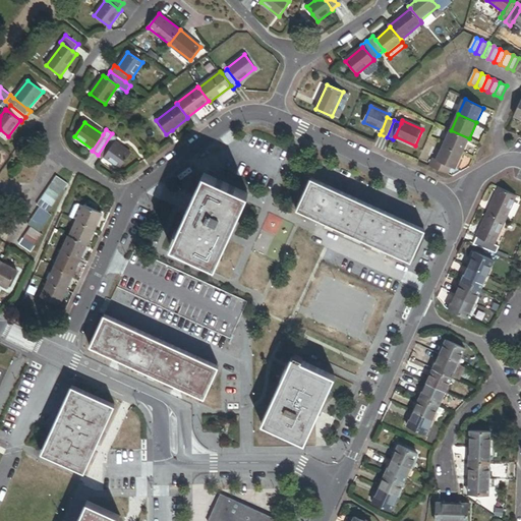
[(444,146),(462,154),(469,138),(451,130),(444,146)]
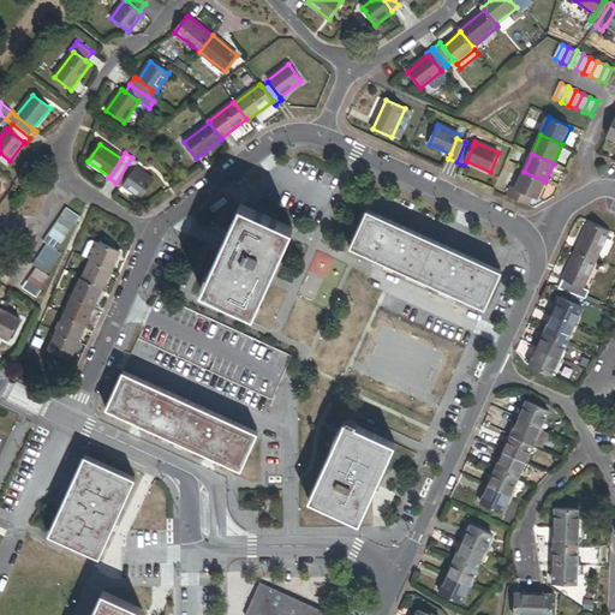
[(132,157),(115,183),(121,187),(124,185),(135,168),(139,162),(132,157)]
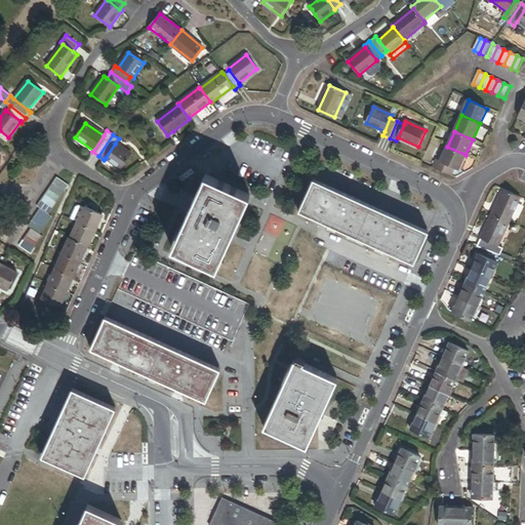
[(115,144),(106,158),(121,169),(131,155),(115,144)]
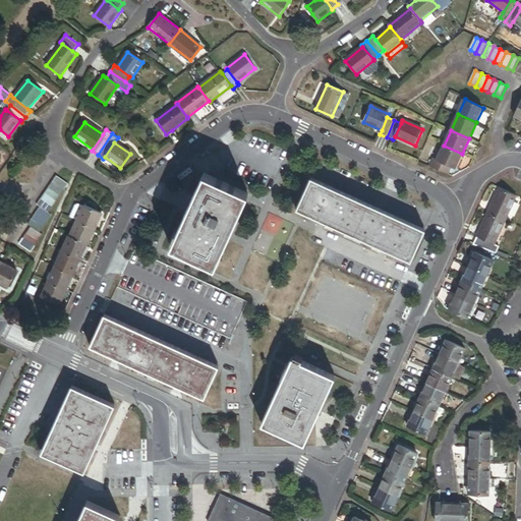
[(444,146),(438,161),(433,159),(430,167),(449,175),(453,167),(456,169),(462,154),(444,146)]
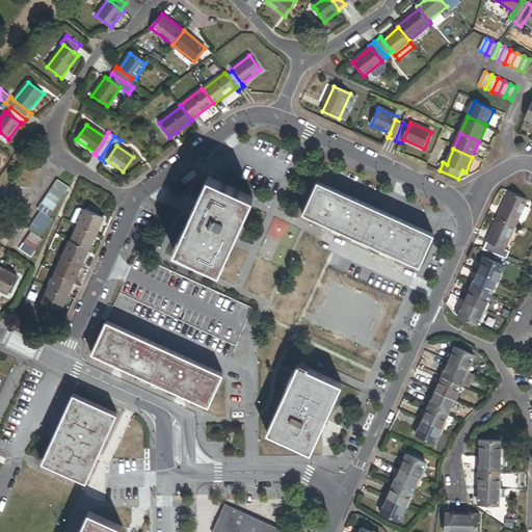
[(208,177),(182,237),(178,245),(176,251),(220,272),(223,266),(227,258),(254,197),(208,177)]
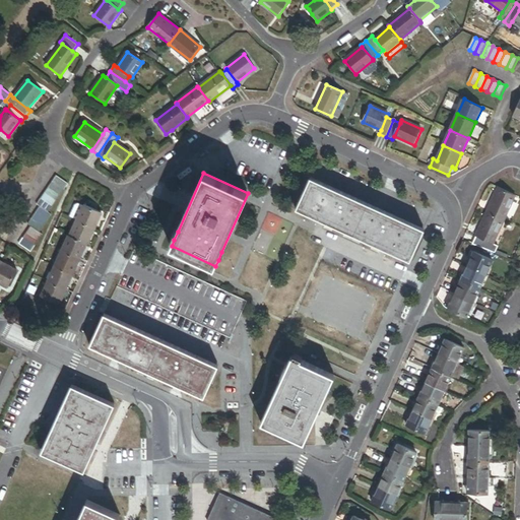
[(68,185),(57,177),(53,183),(64,190),(68,185)]
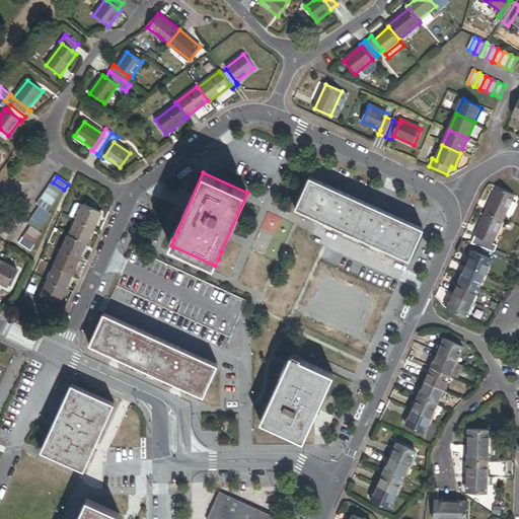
[(424,229),(310,177),(296,209),(410,261),(424,229)]
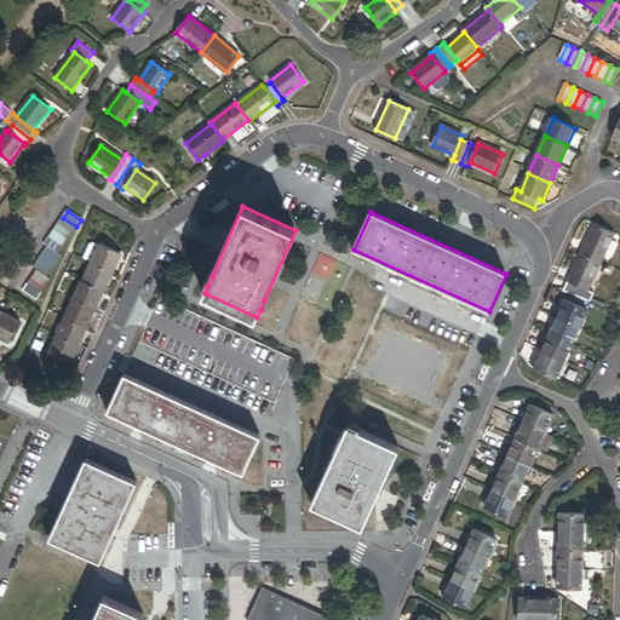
[(76,227),(63,218),(58,224),(72,234),(76,227)]
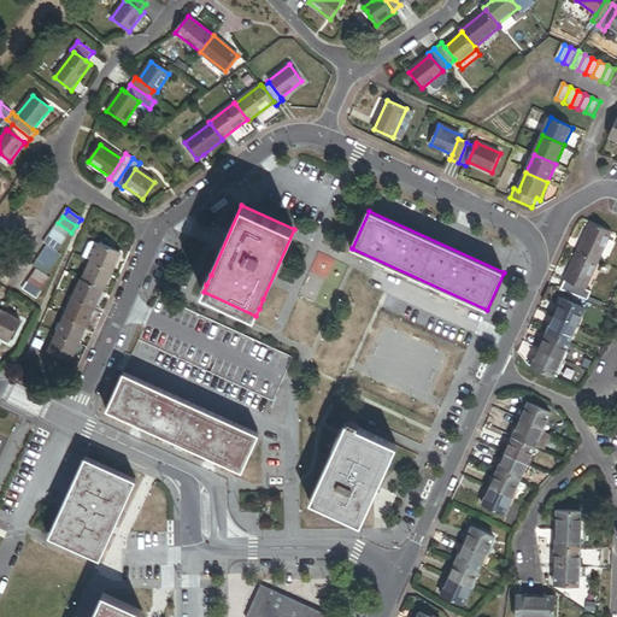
[(71,233),(58,223),(53,230),(66,239),(71,233)]
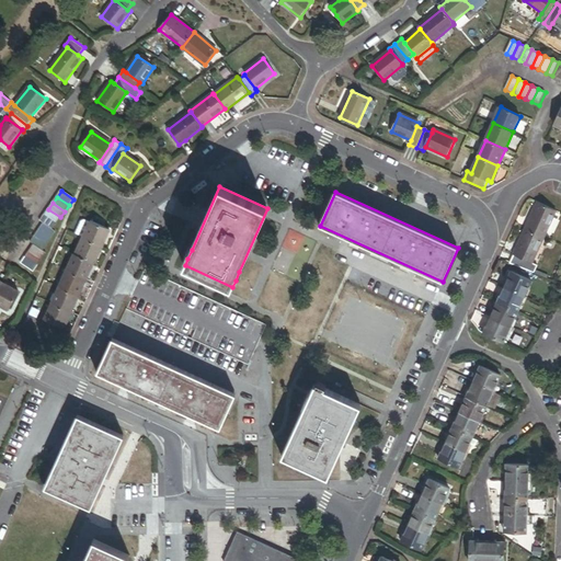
[(545,237),(557,212),(538,203),(527,229),(545,237)]
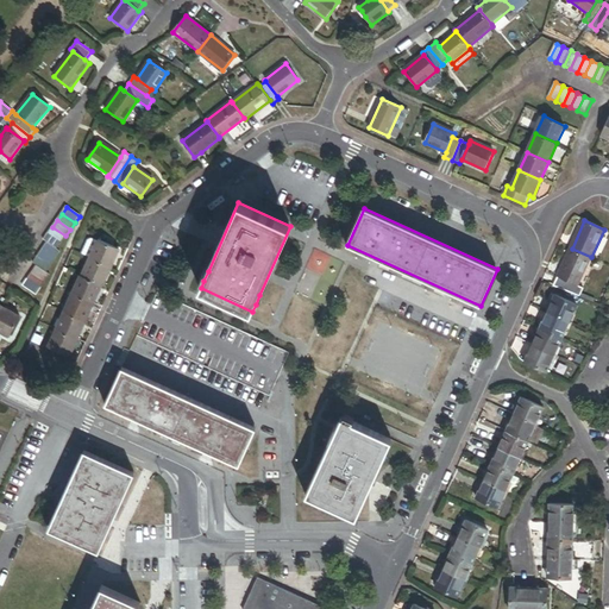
[(66,236),(52,227),(49,233),(62,243),(66,236)]
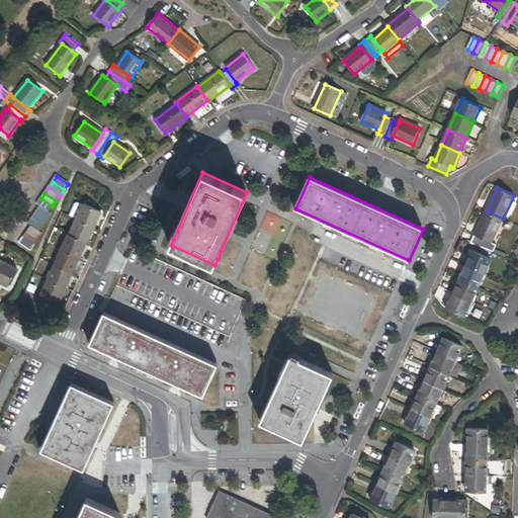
[(53,206),(41,198),(37,204),(41,206),(49,211),(53,206)]
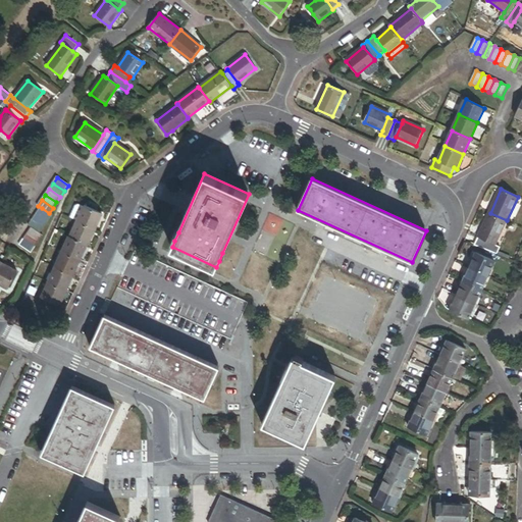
[(96,229),(102,214),(85,206),(77,221),(96,229)]
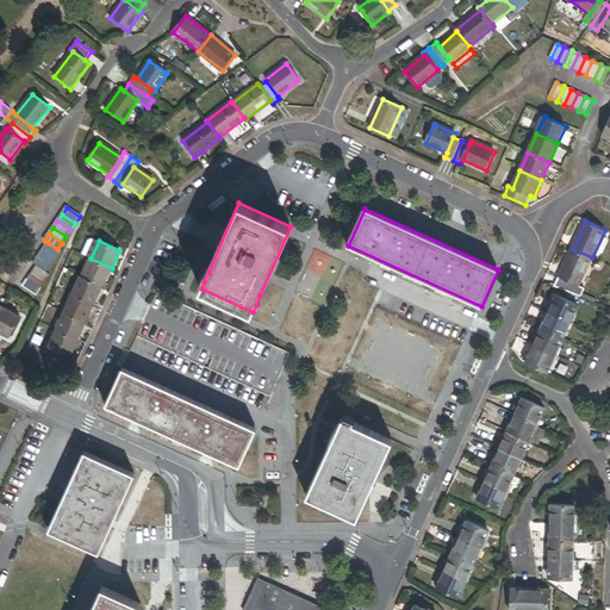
[(57,249),(49,243),(43,251),(55,260),(61,253),(57,249)]
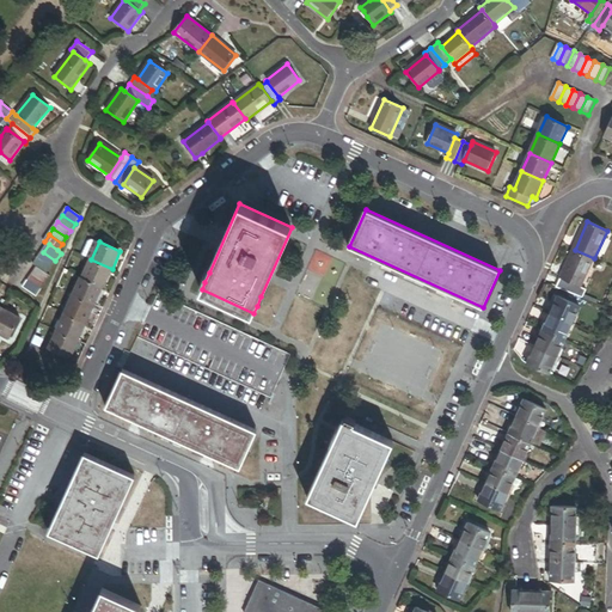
[(581,287),(594,258),(575,250),(562,279),(581,287)]
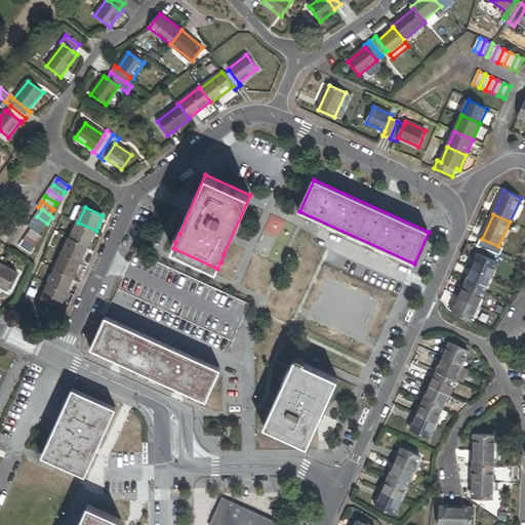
[(47,224),(37,216),(33,221),(44,229),(47,224)]
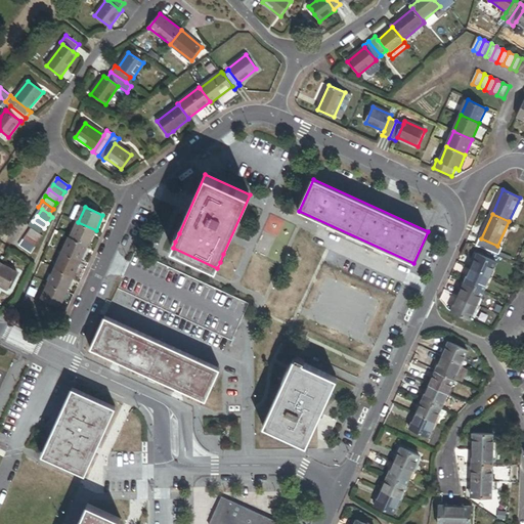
[(44,228),(33,221),(29,227),(32,229),(39,234),(44,228)]
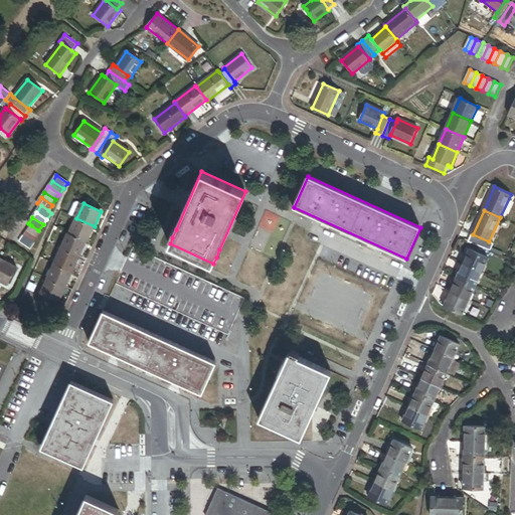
[(95,226),(76,218),(69,233),(87,241),(88,241),(95,226)]
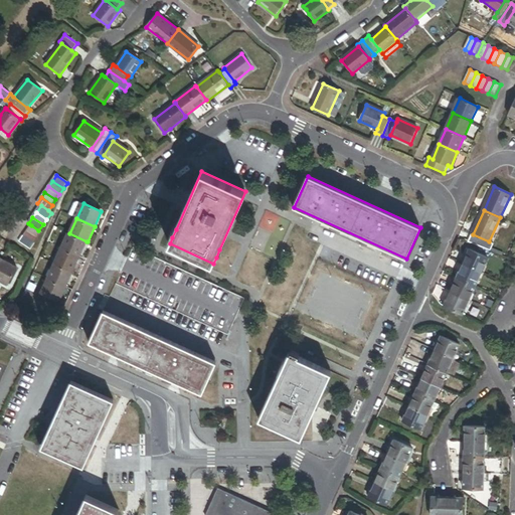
[(38,230),(31,225),(27,230),(38,238),(42,232),(38,230)]
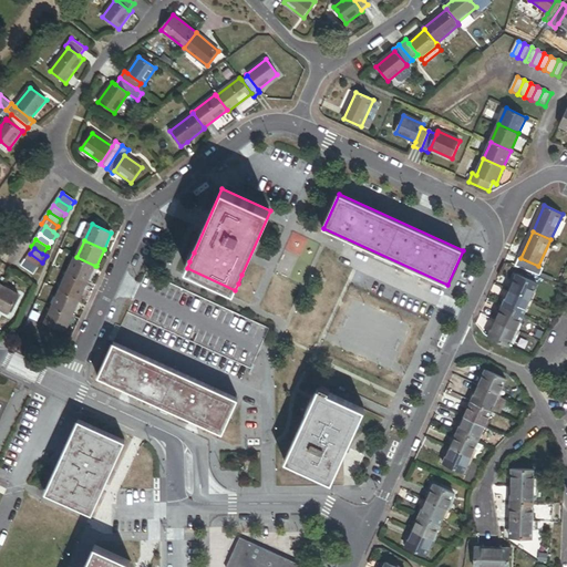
[(42,263),(30,254),(26,260),(38,269),(42,263)]
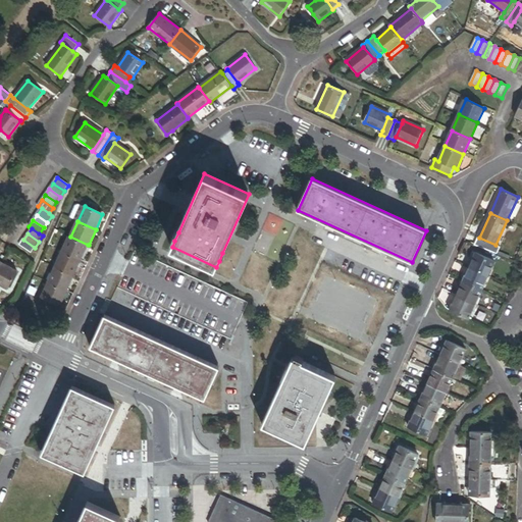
[(70,237),(69,237),(62,252),(80,260),(88,245),(70,237)]
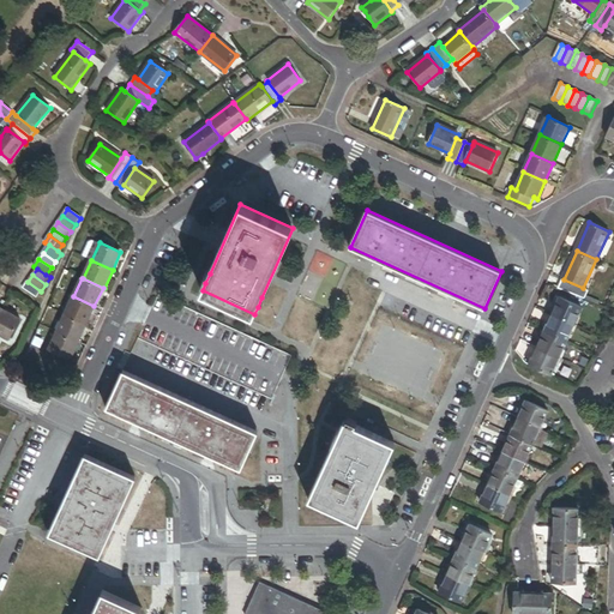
[(585,301),(590,292),(583,288),(564,280),(559,289),(585,301)]
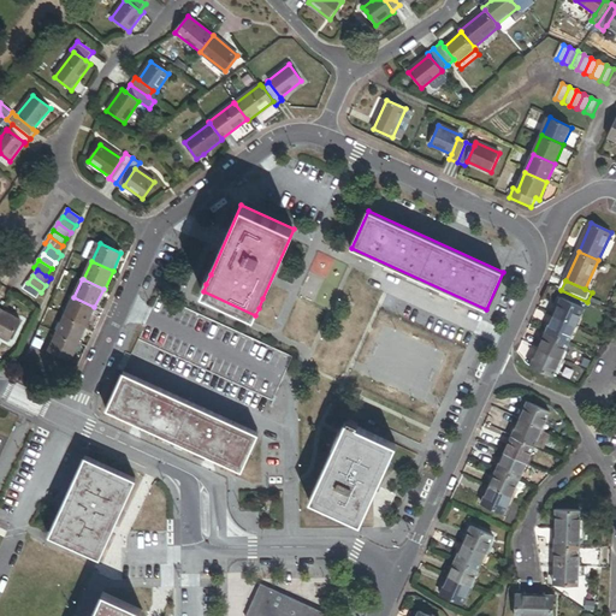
[(41,292),(28,283),(24,289),(36,298),(41,292)]
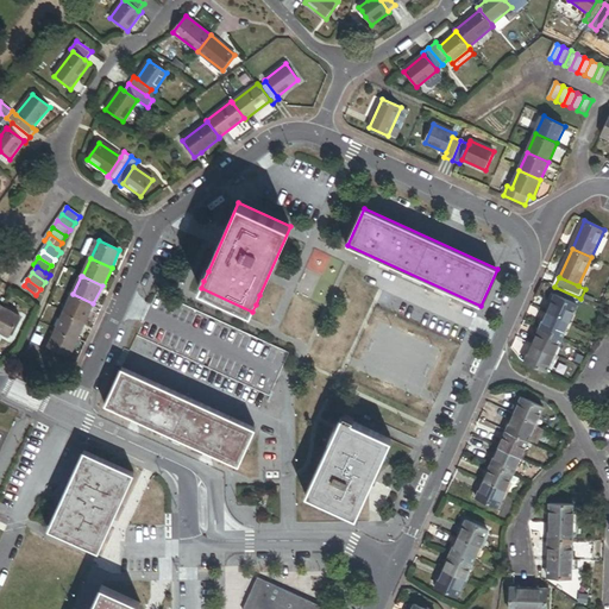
[(93,303),(73,294),(66,312),(86,321),(93,303)]
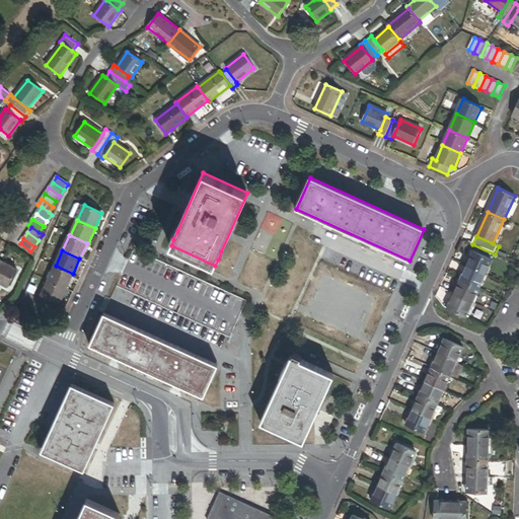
[(467,266),(486,274),(492,260),(473,251),(467,266)]
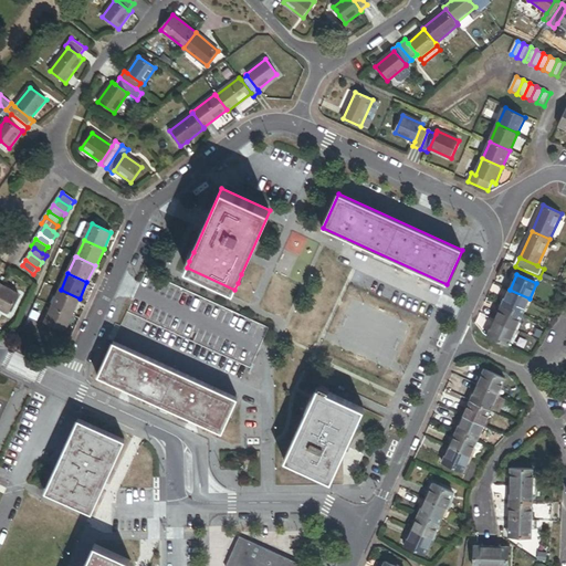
[(19,295),(2,286),(0,290),(0,308),(9,314),(19,295)]
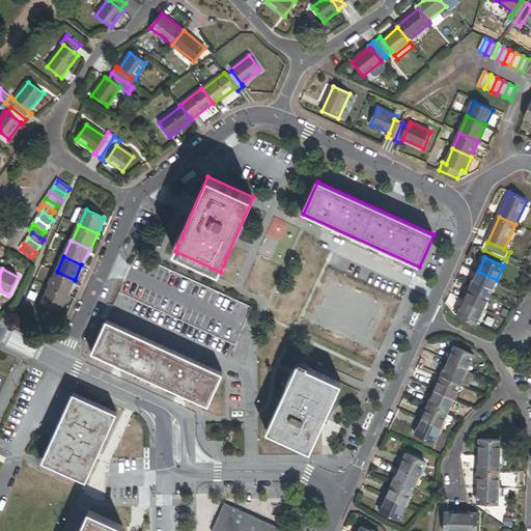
[(75,280),(57,272),(50,287),(67,296),(75,280)]
